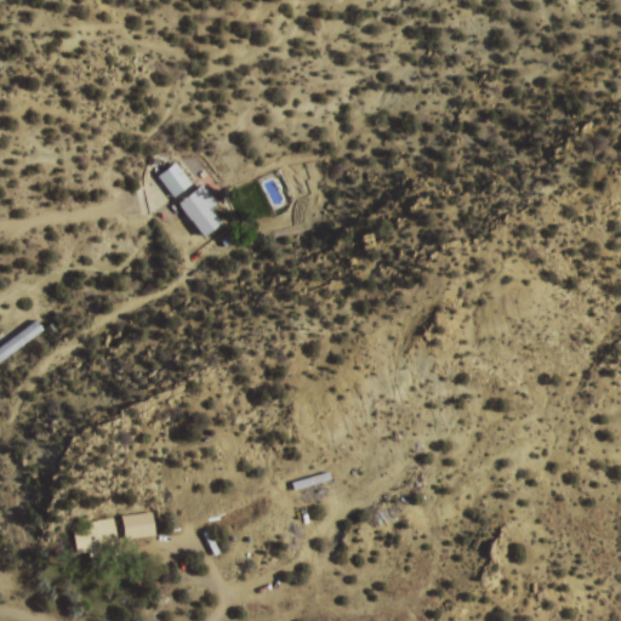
[(193,183),(174,161),(157,177),(176,198),(193,183)]
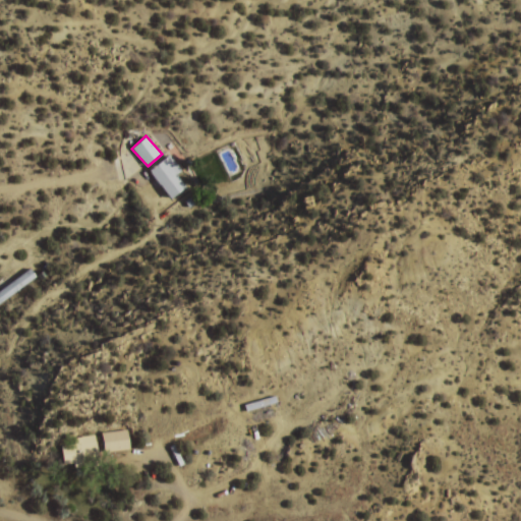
[(179,175),(183,171),(170,155),(150,171),(174,200),(189,187),(179,175)]
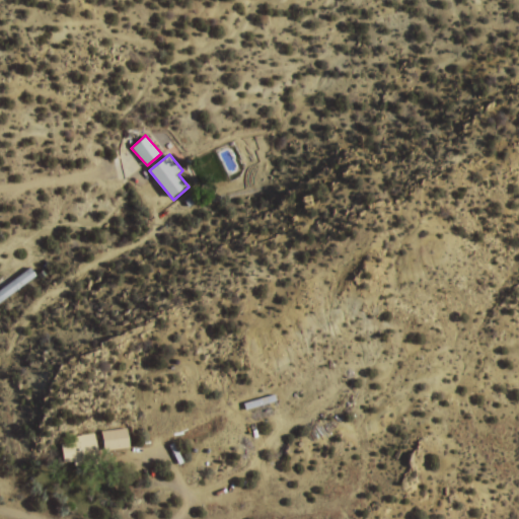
[(0,303),(38,277),(29,266),(0,286),(0,303)]
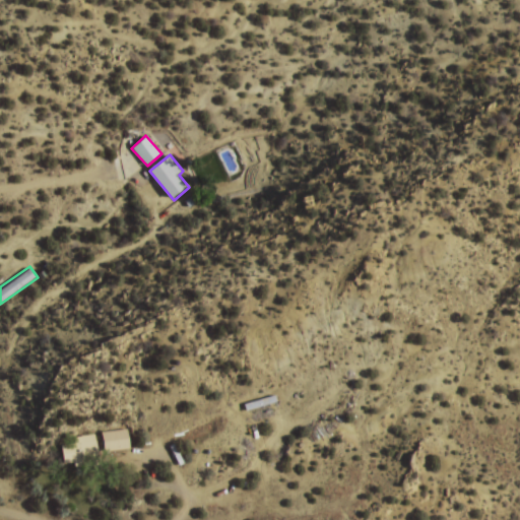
[(270,401),(267,392),(238,404),(242,413),(270,401)]
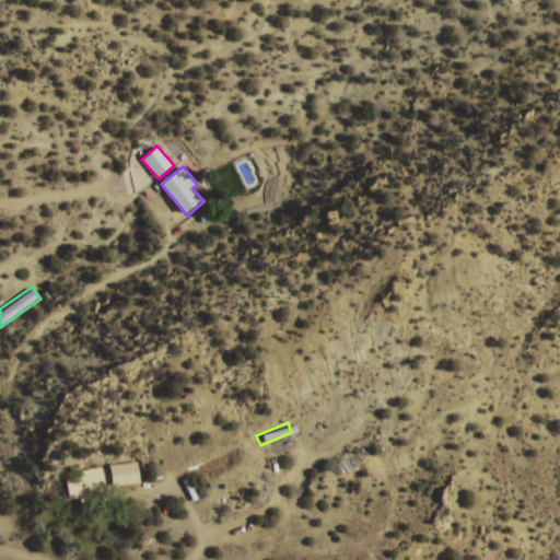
[(112,487),(138,482),(136,462),(109,466),(112,487)]
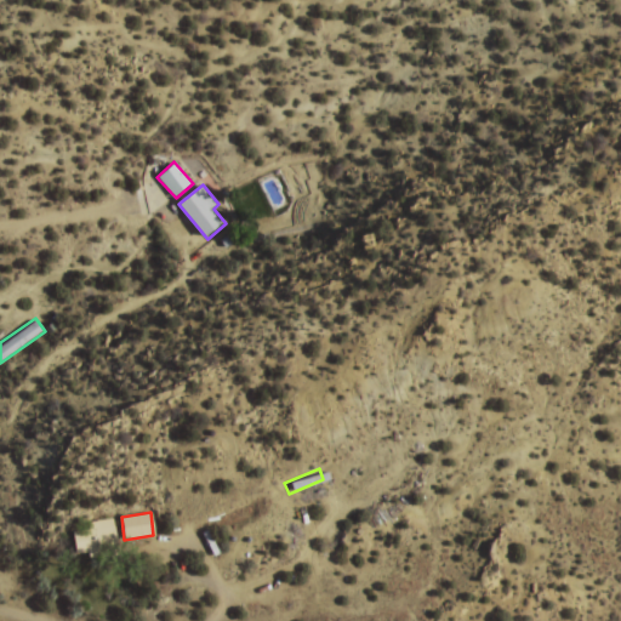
[(74,527),(79,560),(119,554),(115,522),(74,527)]
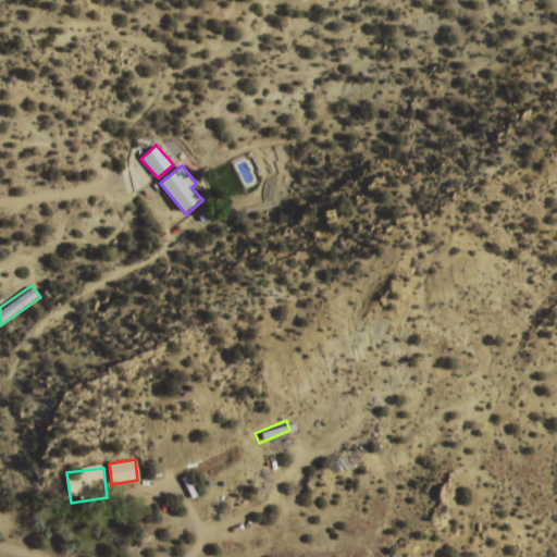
All buildings are outlined.
